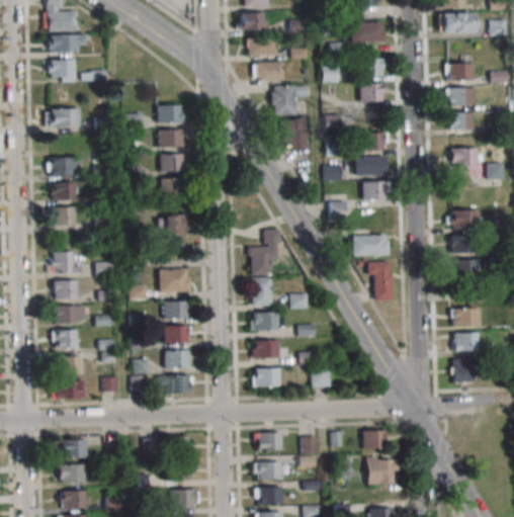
[(64,0),(46,0),(46,31),(78,31),(78,10),(65,10),(64,0)]
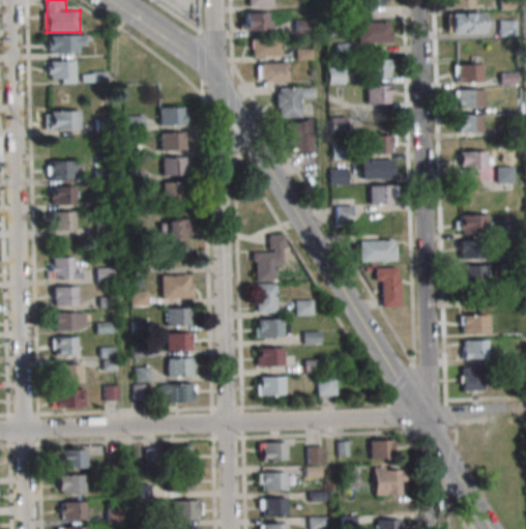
[(273,13),(247,13),(247,30),(273,30),(273,13)]
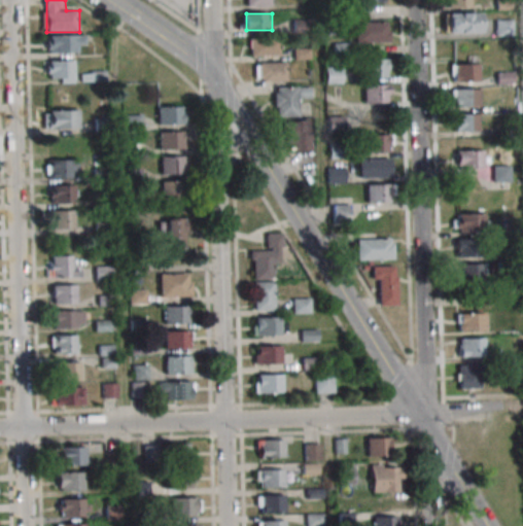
[(450,13),(450,34),(483,34),(483,13),(450,13)]
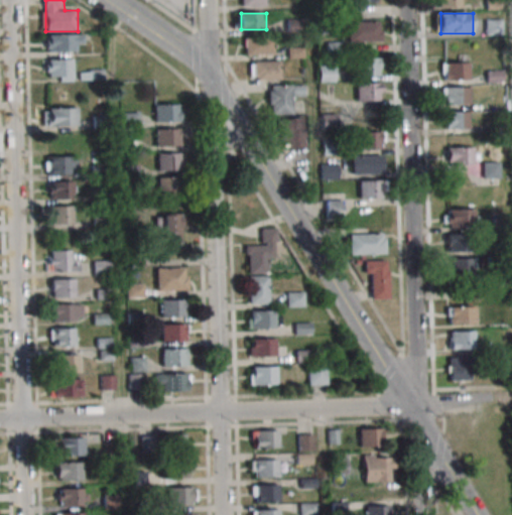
[(488,35),(505,35),(505,21),(488,21),(488,35)]
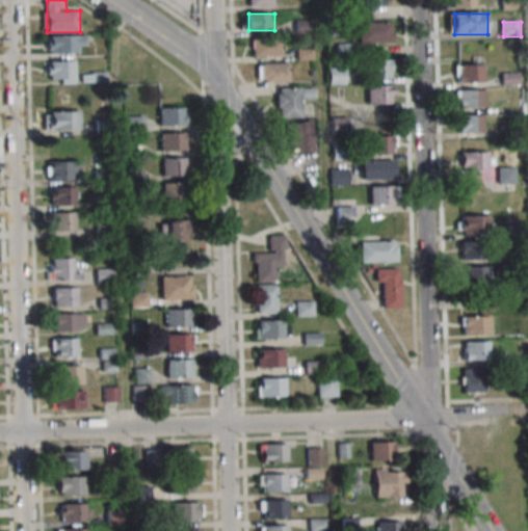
[(396,44),(396,23),(361,23),(362,44),(396,44)]
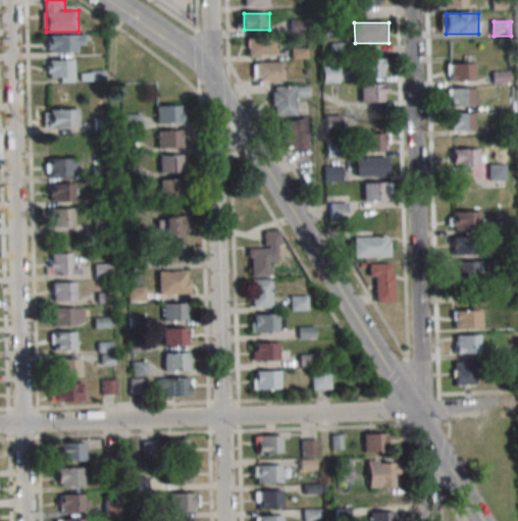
[(87,53),(87,36),(48,36),(48,53),(87,53)]
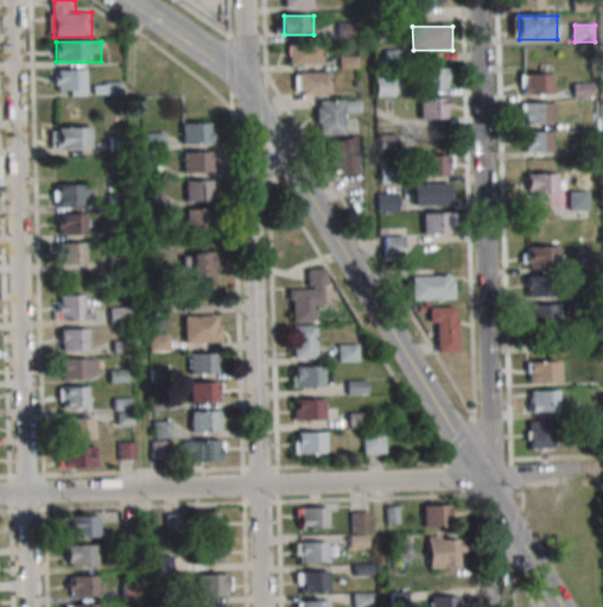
[(327,65),(327,44),(292,44),(292,65),(327,65)]
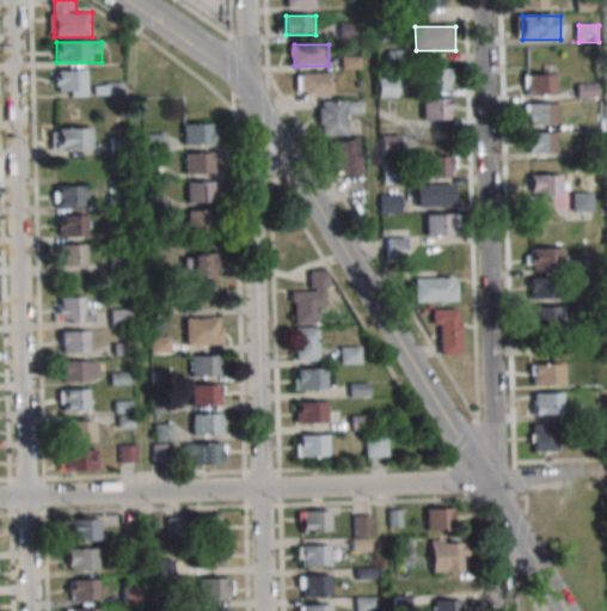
[(411,53),(392,52),(391,65),(410,67),(411,53)]
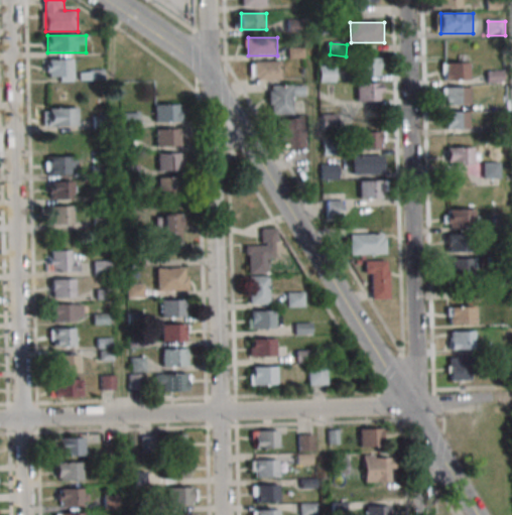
[(358,77),(382,77),(382,58),(358,58),(358,77)]
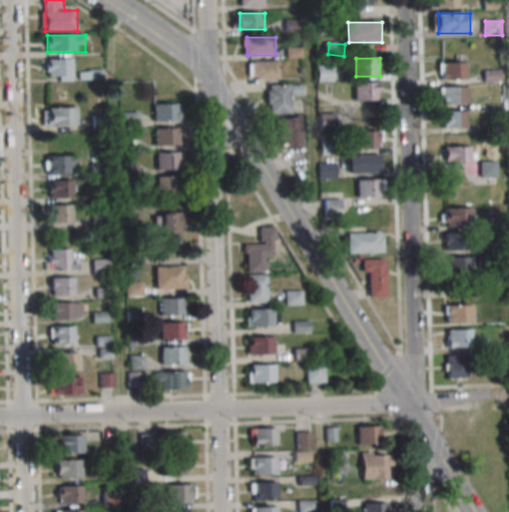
[(75,76),(75,59),(47,59),(47,76),(75,76)]
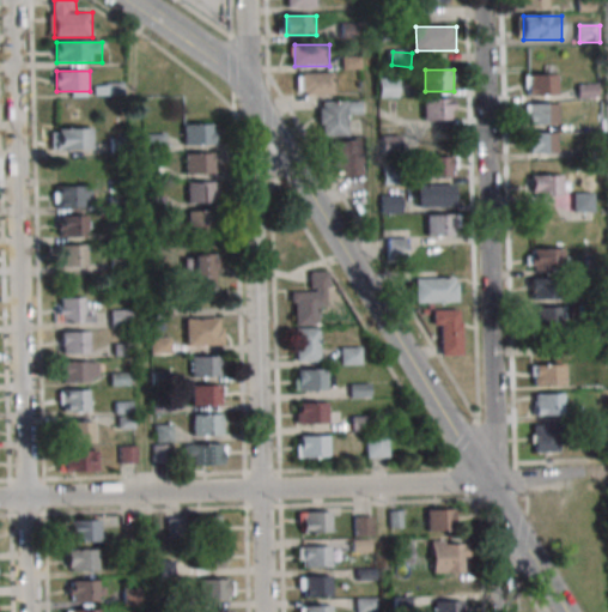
[(302,95),(336,95),(336,73),(302,73),(302,95)]
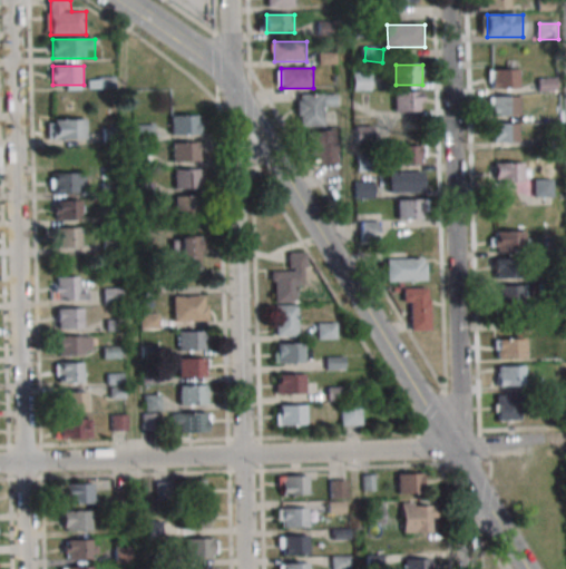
[(520,70),(494,70),(494,89),(520,89),(520,70)]
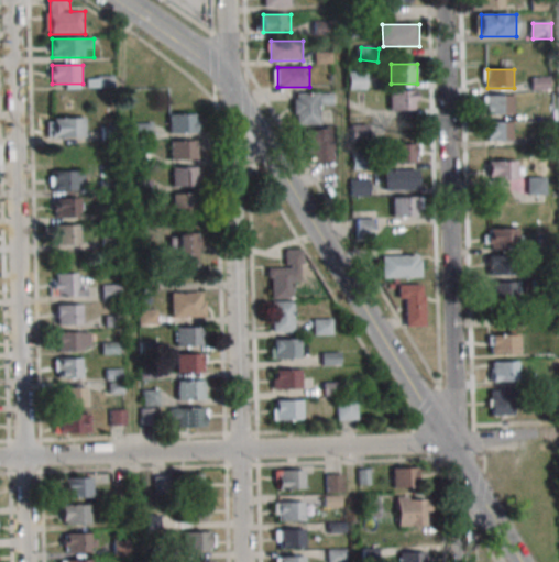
[(368,73),(351,73),(351,90),(368,90),(368,73)]
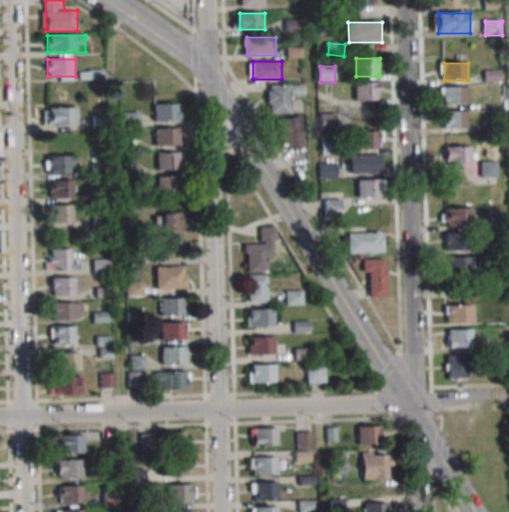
[(503,71),(487,71),(487,83),(503,83),(503,71)]
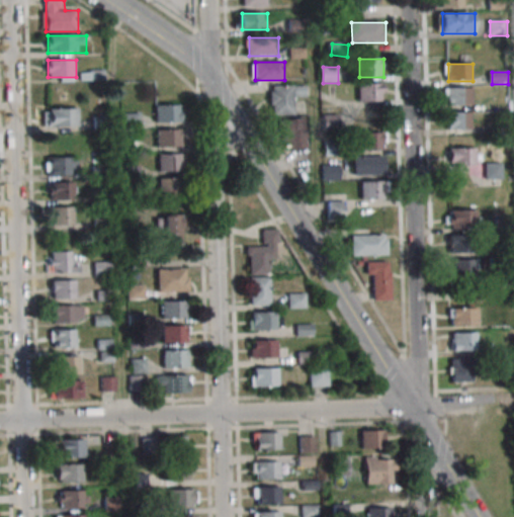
[(383,102),(383,83),(360,83),(360,102),(383,102)]
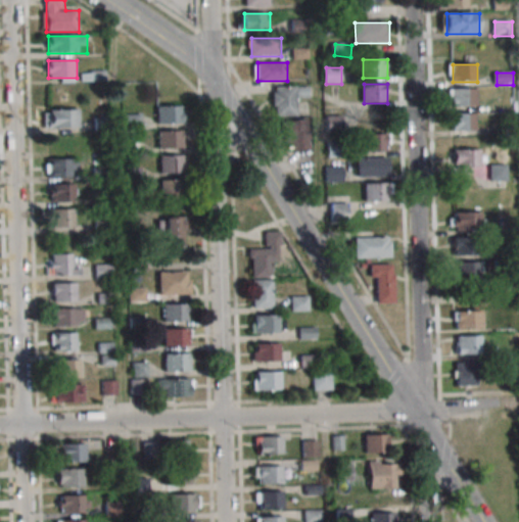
[(312,97),(312,87),(275,87),(275,116),(299,116),(299,97),(312,97)]
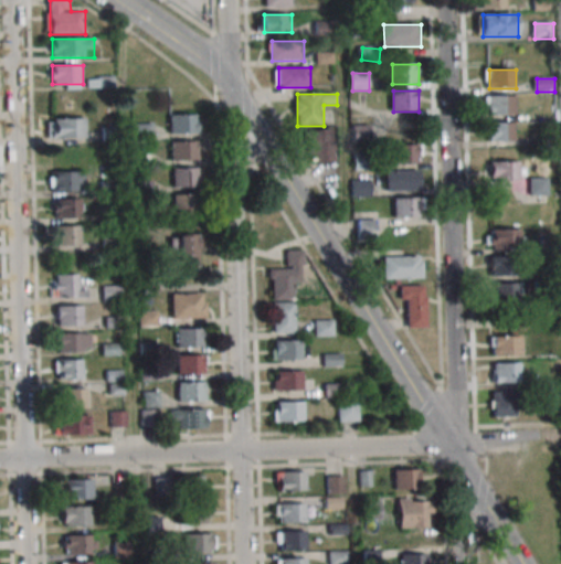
[(489,115),(518,115),(518,96),(489,96),(489,115)]
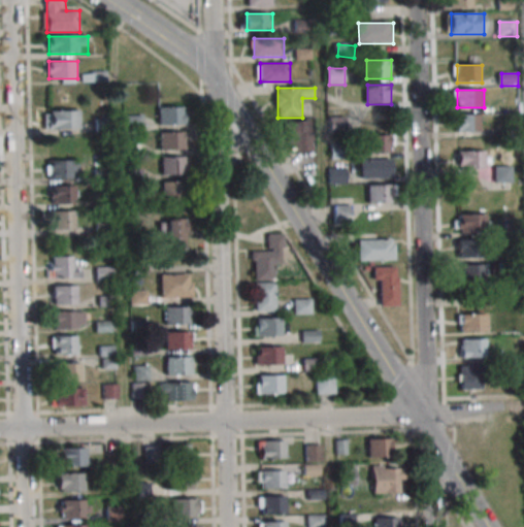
[(161,107),(161,125),(187,125),(187,107),(161,107)]
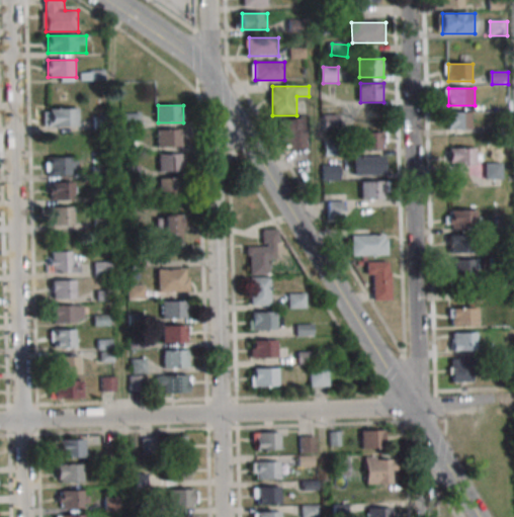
[(48,126),(81,126),(81,109),(48,109),(48,126)]
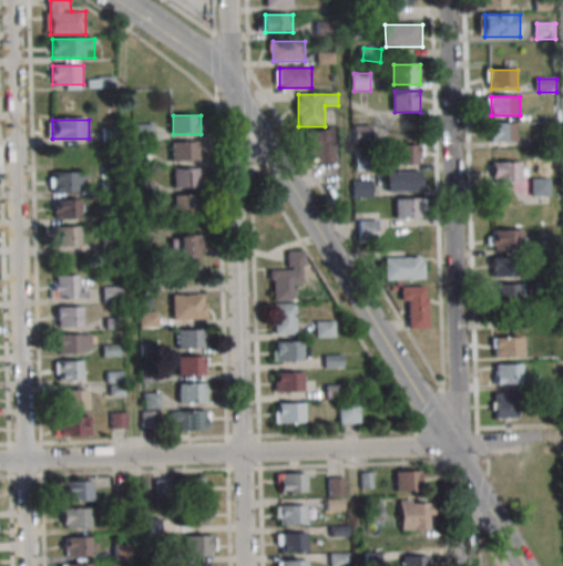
[(518,123),(493,123),(493,142),(518,142),(518,123)]
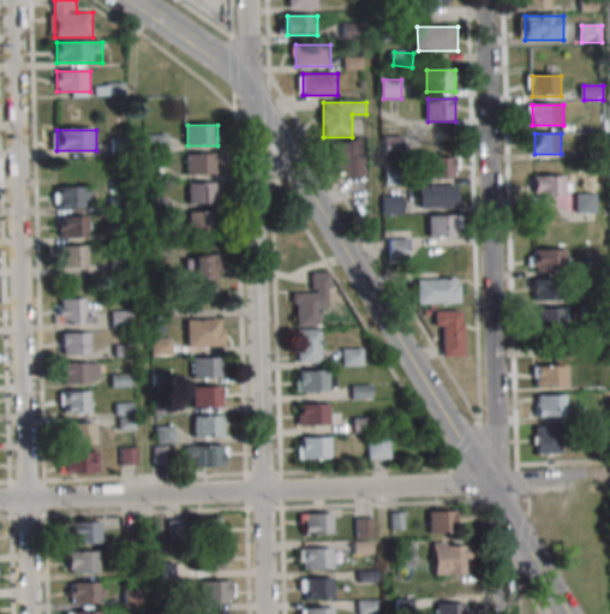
[(169,135),(149,135),(149,153),(169,153),(169,135)]
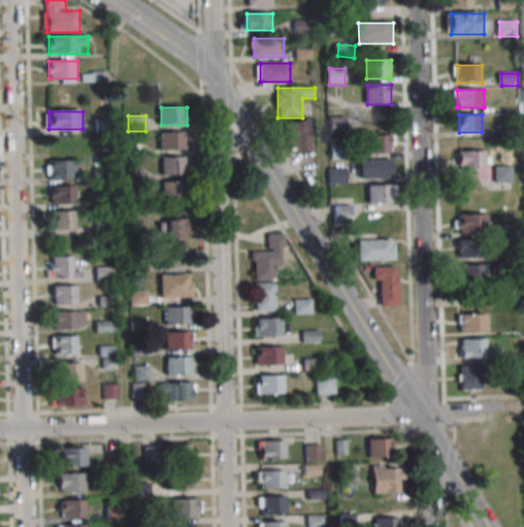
[(314,123),(290,123),(290,153),(314,153),(314,123)]
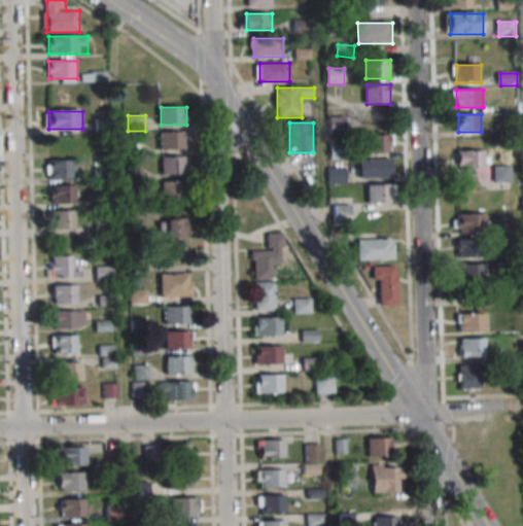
[(162,132),(162,150),(187,150),(187,132),(162,132)]
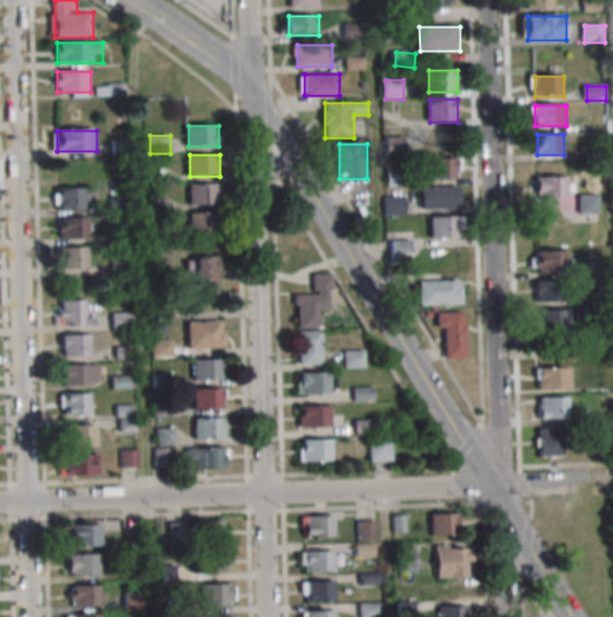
[(461,157),(433,157),(433,180),(461,180),(461,157)]
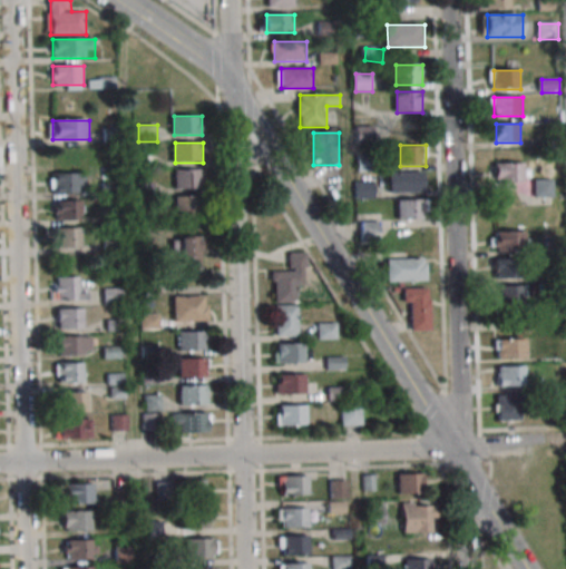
[(528,164),(497,164),(497,190),(528,190),(528,164)]
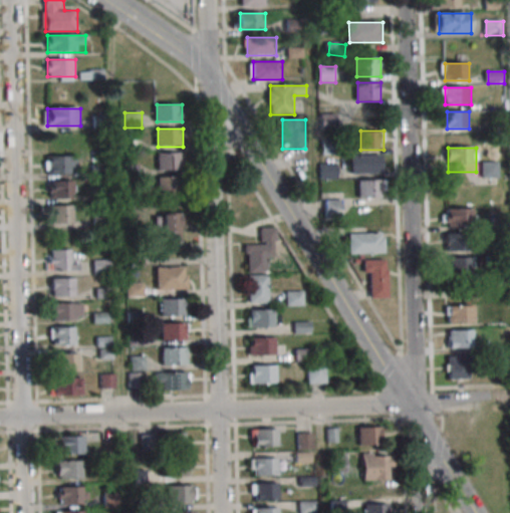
[(182,153),(160,153),(160,171),(182,171),(182,153)]
